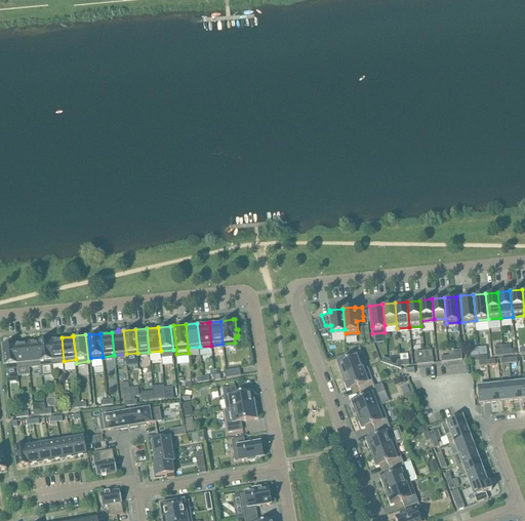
[(49,338),(52,362),(64,361),(62,337),(50,338),(49,338)]
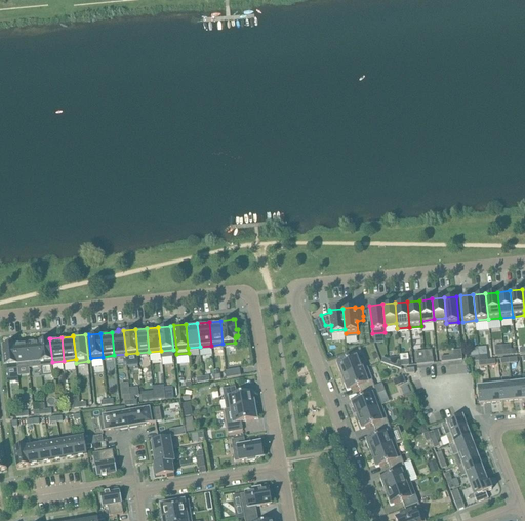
[(52,362),(49,338),(38,339),(41,363),(42,373),(53,372),(52,362)]
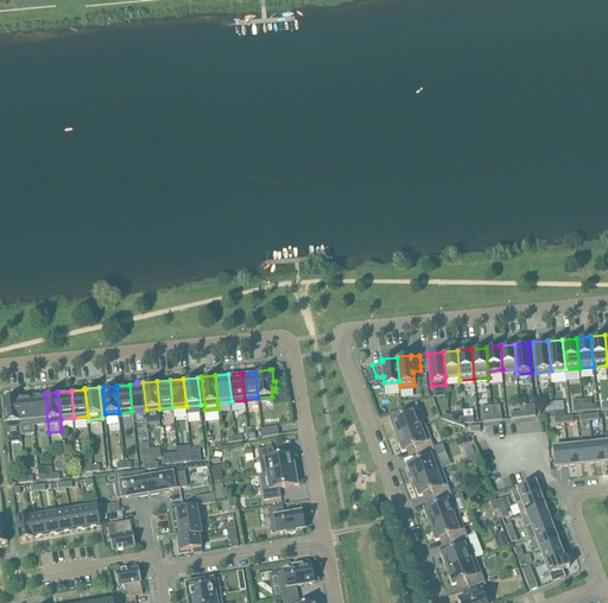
[(31,394),(33,421),(48,420),(44,393),(31,394)]
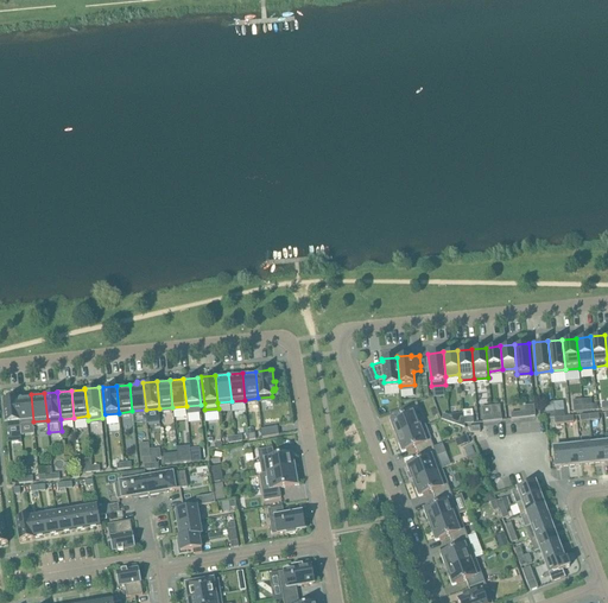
[(17,395),(20,423),(33,421),(31,394),(18,397),(18,395),(17,395)]
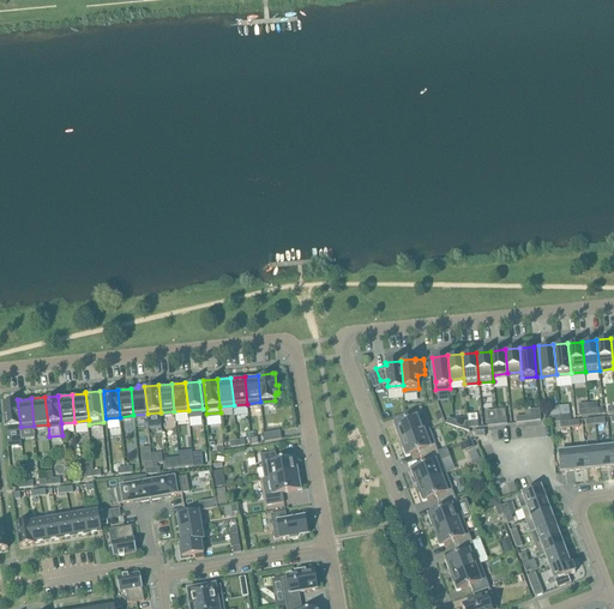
[(4,402),(6,429),(20,427),(17,399),(4,402)]
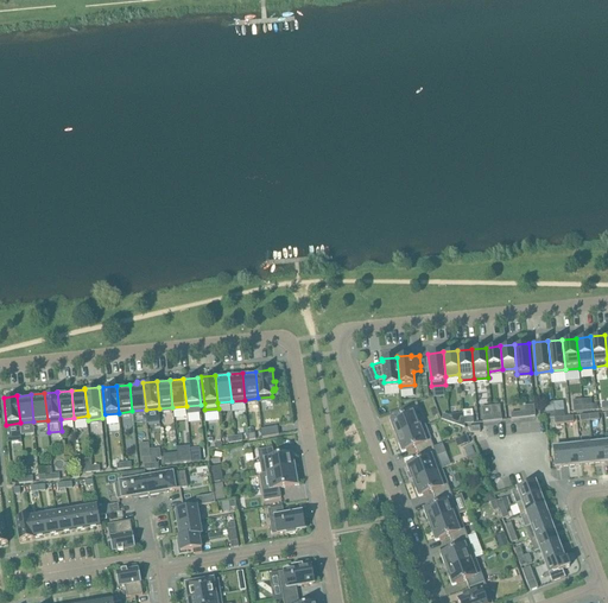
[(572,397),(574,402),(574,408),(583,407),(583,401),(582,395),(572,397)]
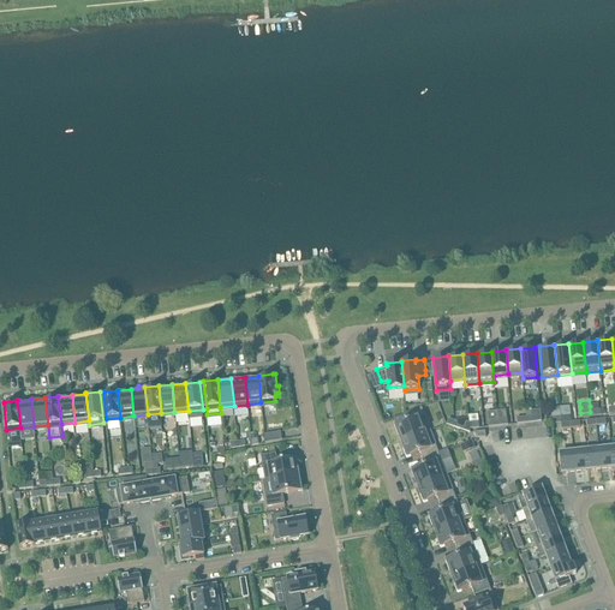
[(408,417),(395,422),(401,437),(430,426),(424,428),(419,413),(425,412),(422,404),(406,410),(408,417)]
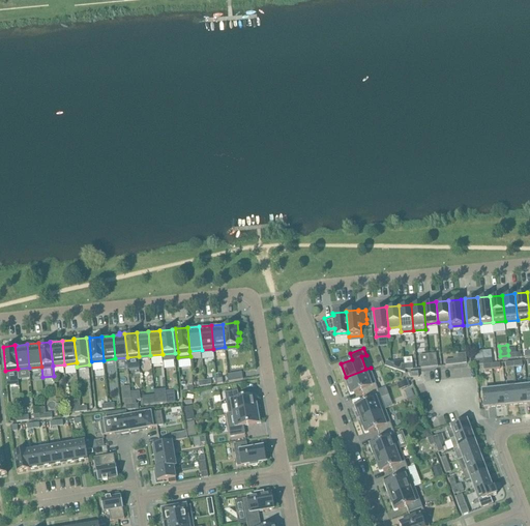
[(401,359),(394,360),(392,366),(402,369),(401,359)]
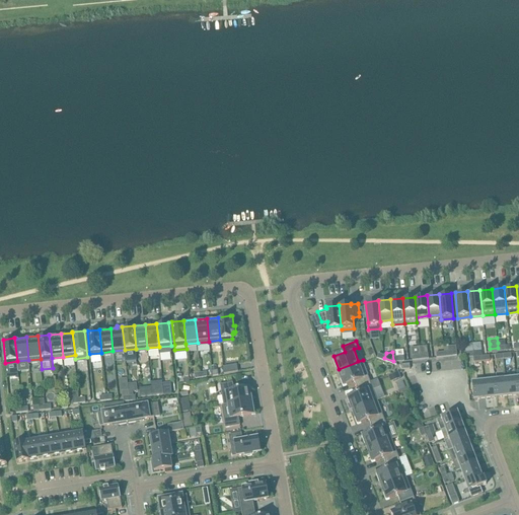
[(363,360),(339,369),(344,382),(355,378),(357,384),(370,379),(363,360)]
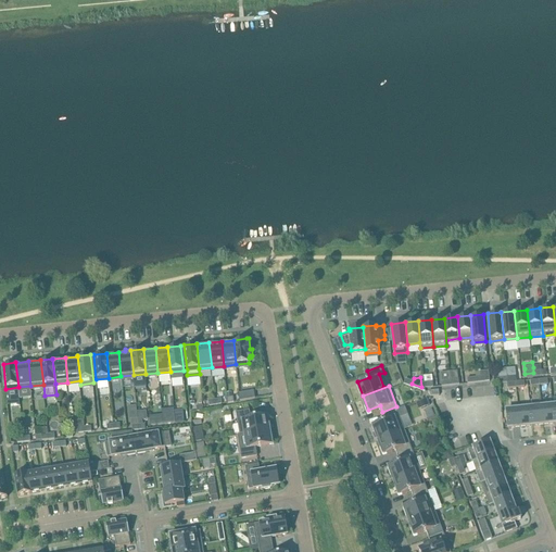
[(254,387),(238,389),(239,397),(255,394),(254,387)]
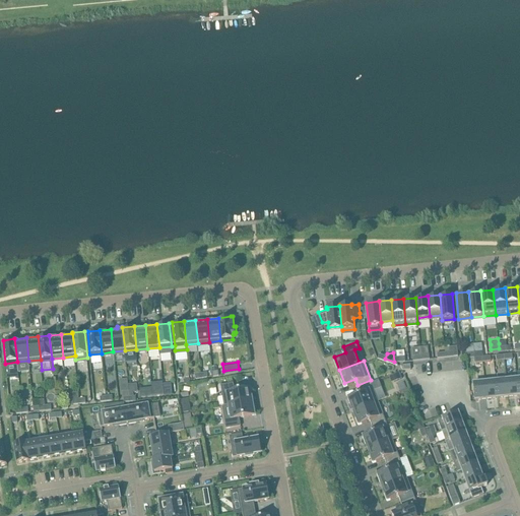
[(508,393),(519,392),(517,376),(507,377),(508,393)]
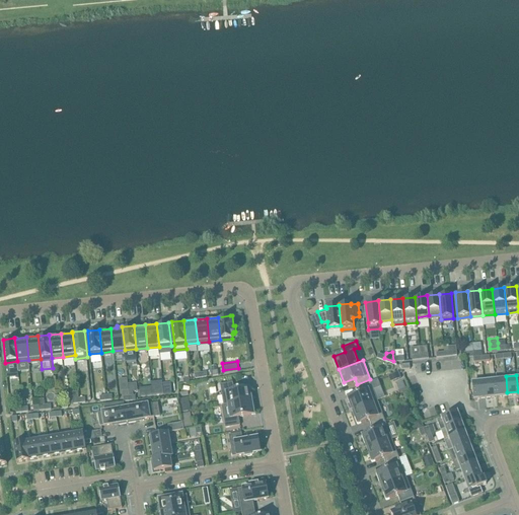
[(359,389),(348,394),(353,408),(377,397),(373,386),(381,383),(378,376),(370,379),(357,384),(359,389)]
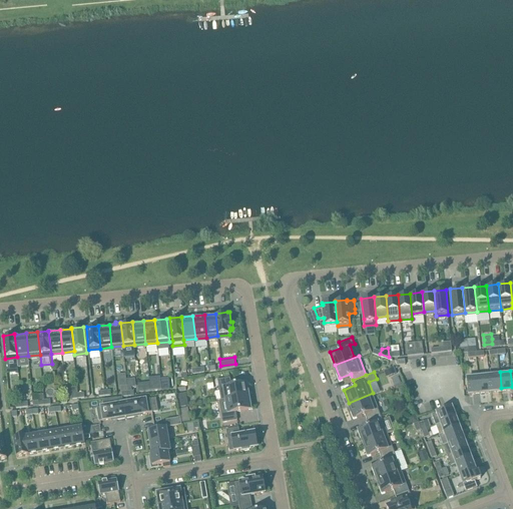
[(490,389),(501,388),(500,372),(489,373),(490,389)]
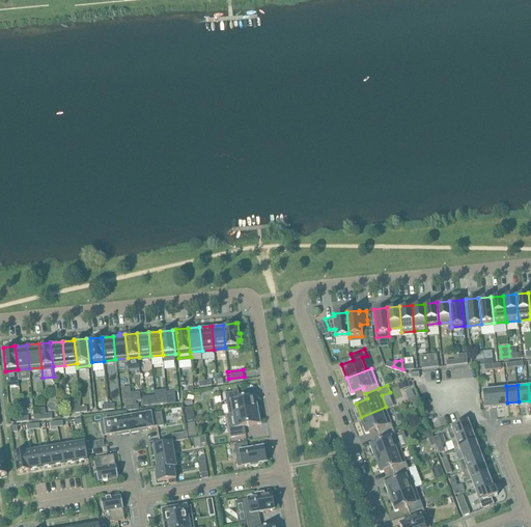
[(497,404),(507,403),(506,386),(495,387),(497,404)]
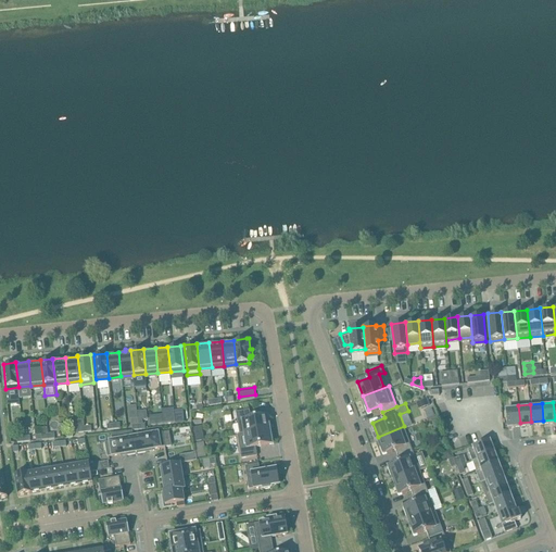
[(163,421),(175,419),(174,408),(174,405),(162,406),(162,412),(163,421)]
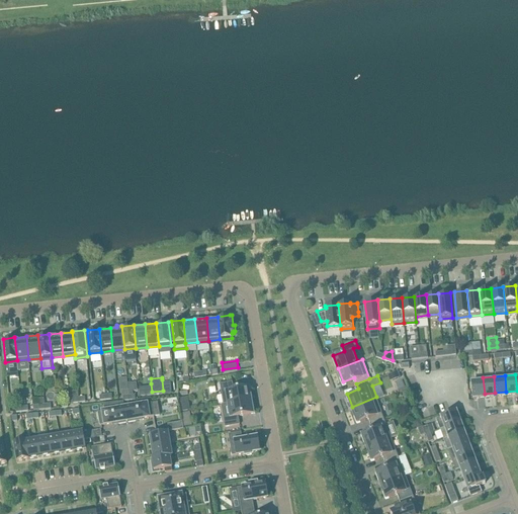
[(473,396),(485,394),(483,377),(471,378),(473,396)]
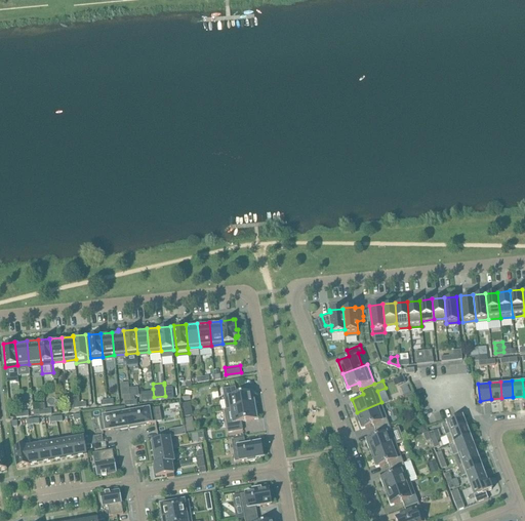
[(173,395),(172,384),(164,385),(165,396),(173,395)]
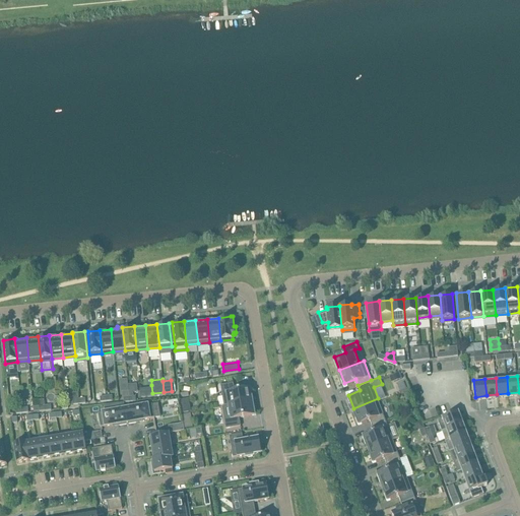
[(233,380),(220,382),(224,403),(221,403),(221,404),(254,398),(253,391),(251,391),(250,386),(235,388),(233,380)]
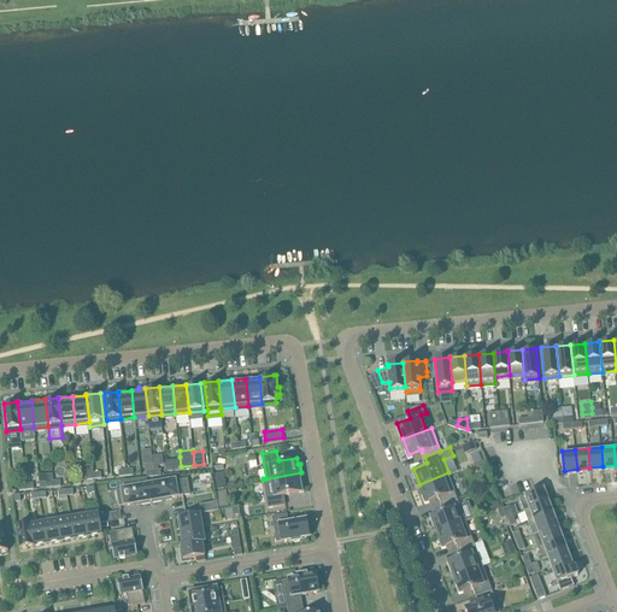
[(166,458),(166,468),(181,466),(180,457),(166,458)]
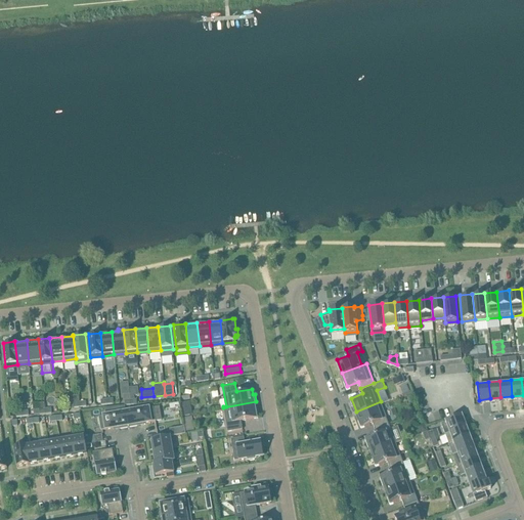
[(184,412),(192,410),(191,397),(182,398),(184,412)]
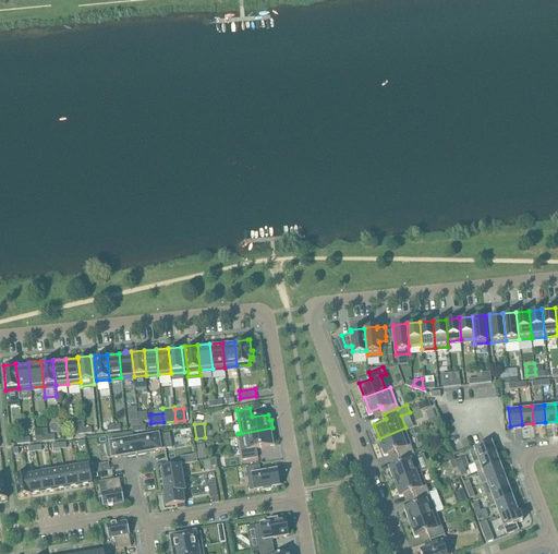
[(273,429),(273,428),(238,434),(242,457),(258,454),(256,445),(273,442),(271,436),(274,435),(273,429)]
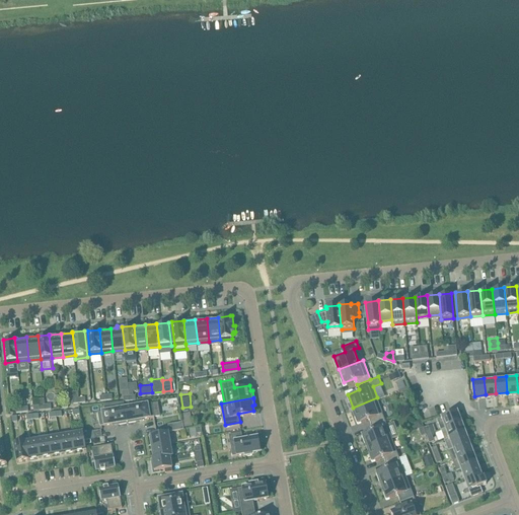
[(377,397),(353,408),(358,421),(369,417),(371,422),(384,417),(377,397)]
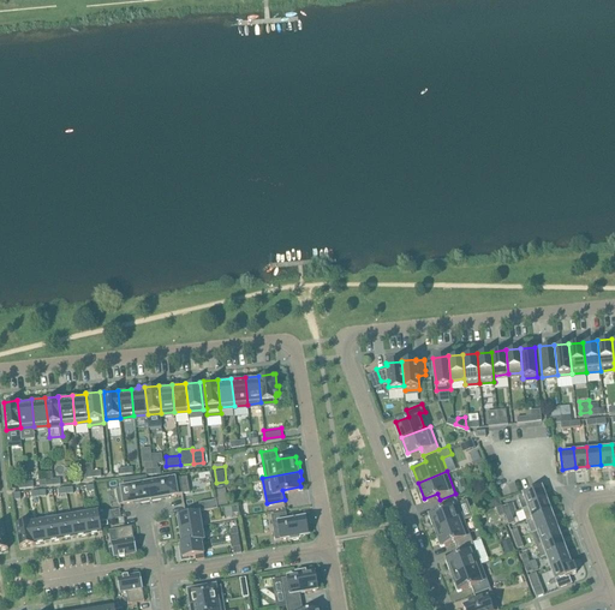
[(148,479),(151,498),(151,497),(162,496),(161,494),(183,490),(180,474),(148,479)]
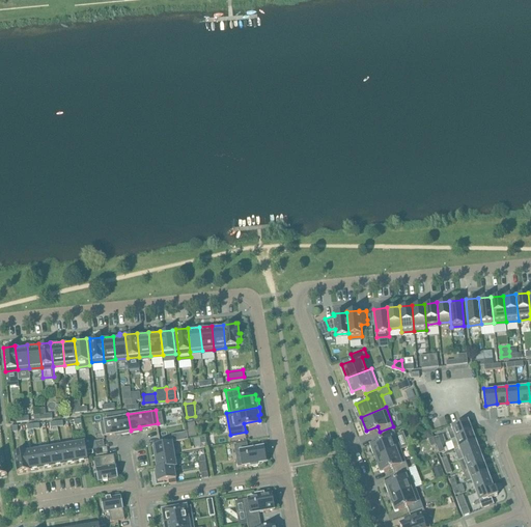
[(120,430),(120,432),(130,430),(130,431),(131,431),(128,414),(100,419),(103,433),(120,430)]
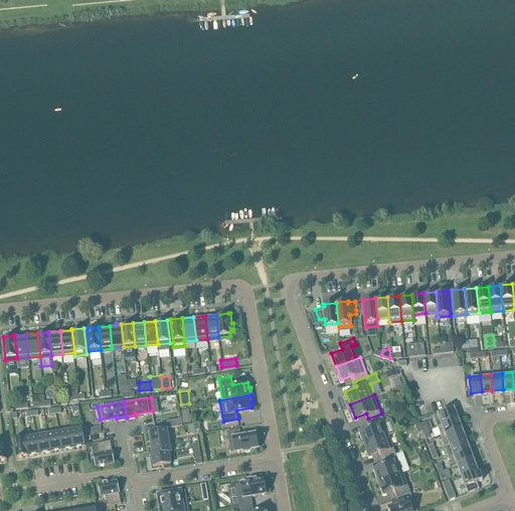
[(442,421),(458,415),(454,405),(434,412),(438,422),(442,421)]
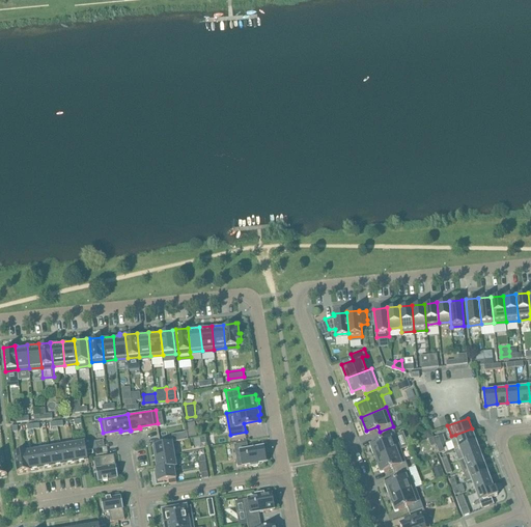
[(382,438),(370,442),(375,455),(401,446),(395,432),(393,426),(380,432),(382,438)]
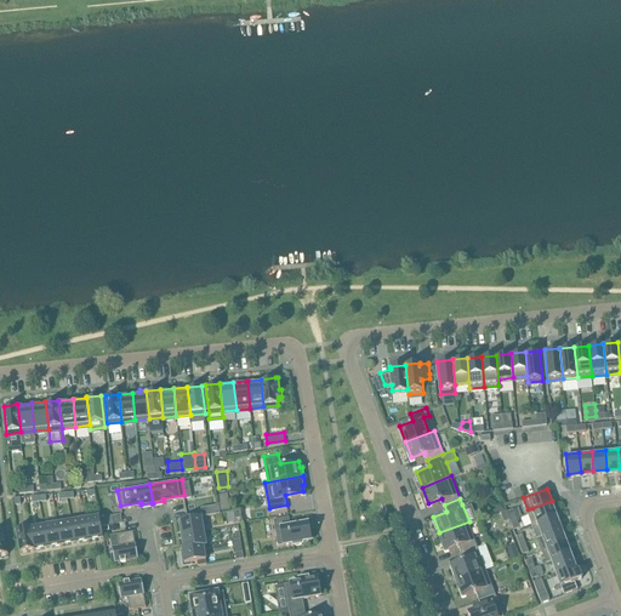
[(201,505),(203,513),(220,509),(218,501),(201,505)]
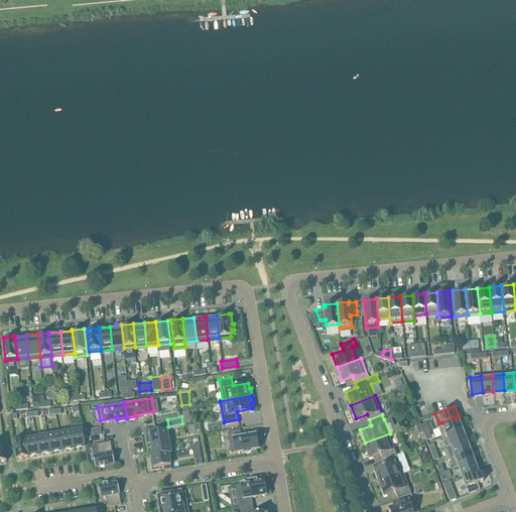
[(442,422),(446,432),(462,426),(459,416),(442,422)]
